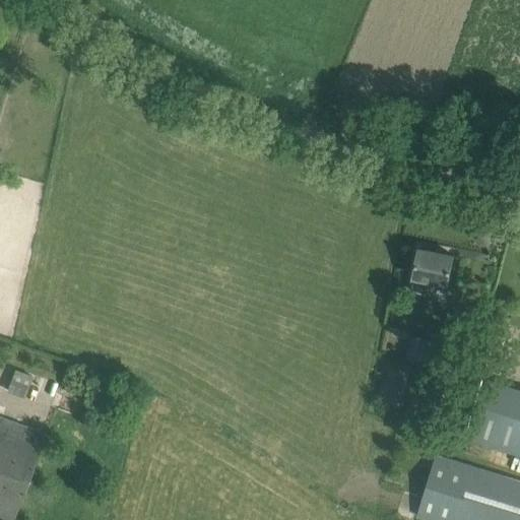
[(419,248),(410,291),(429,295),(431,279),(448,282),(454,254),(419,248)]
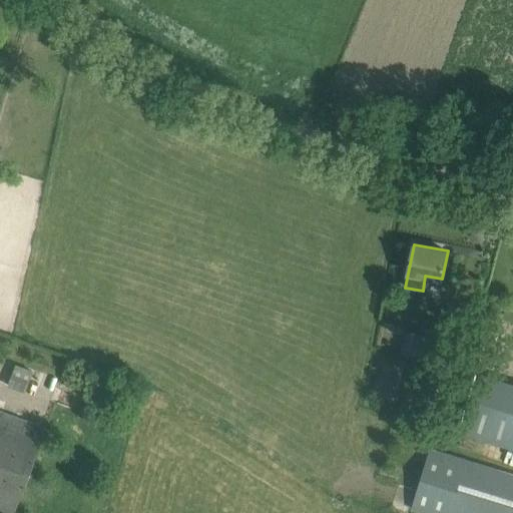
[(403,356),(427,358),(430,336),(406,333),(403,356)]
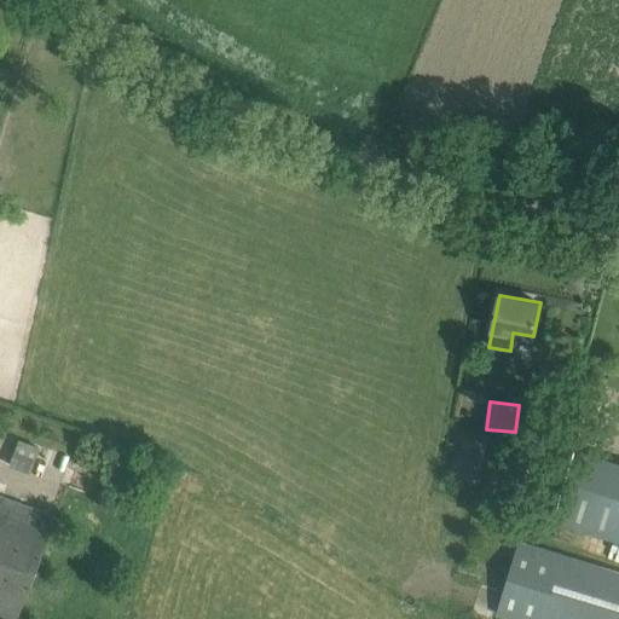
[(32,469),(38,444),(16,438),(10,464),(32,469)]
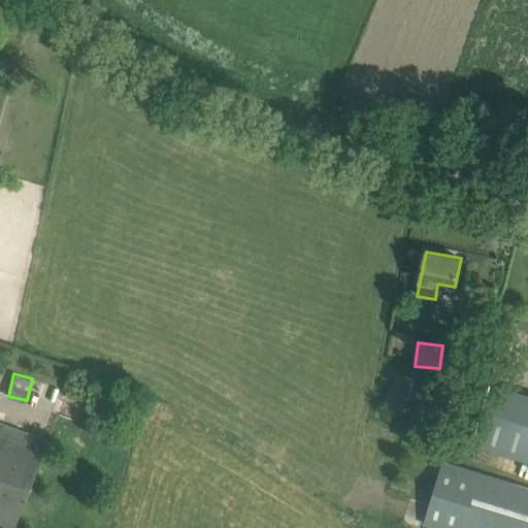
[(527,394),(491,383),(472,441),(527,458),(527,394)]
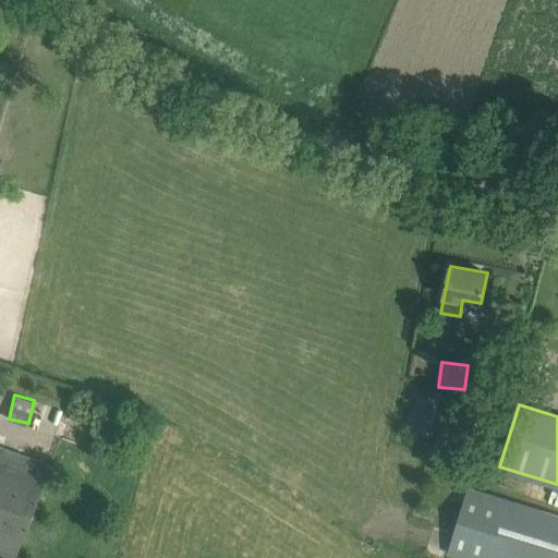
[(0,557),(13,557),(48,464),(0,446),(0,557)]
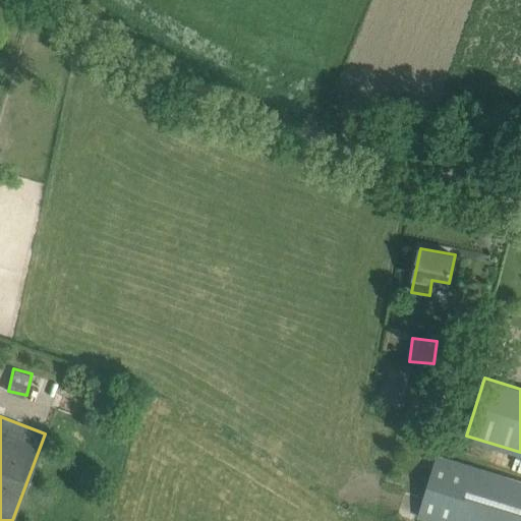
[(520,520),(520,480),(437,454),(417,517),(428,520),(520,520)]
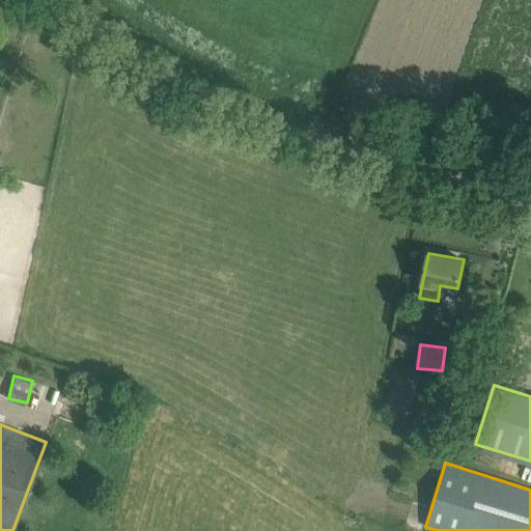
All buildings are outlined.
